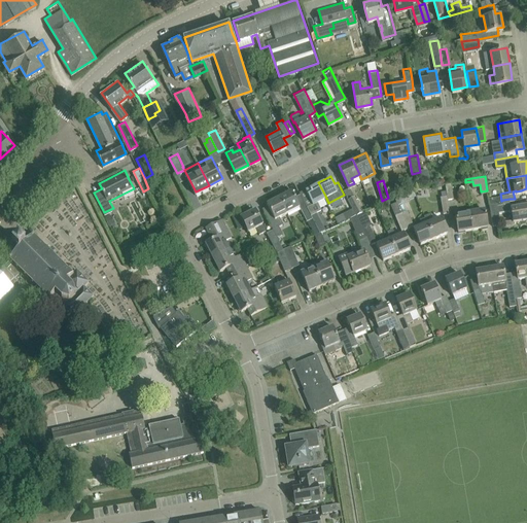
[(445,182),(447,194),(447,197),(453,196),(451,181),(445,182)]
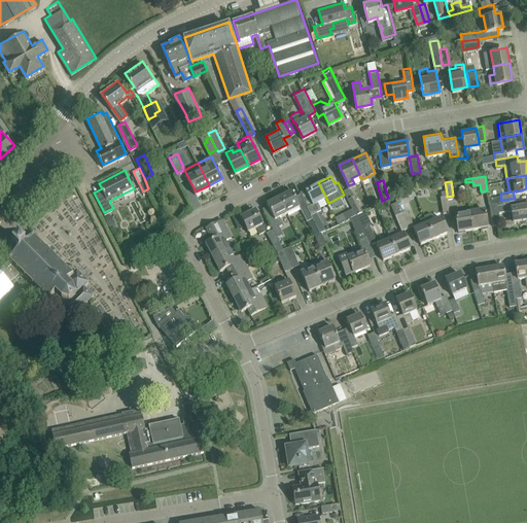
[(318,182),(306,188),(313,202),(307,205),(311,213),(316,210),(321,207),(317,200),(325,196),(318,182)]
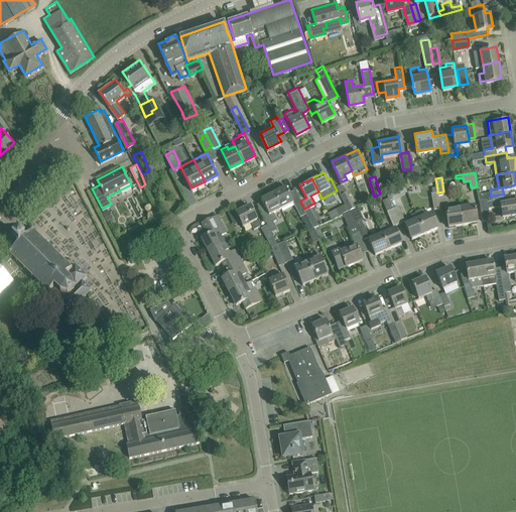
[(387,190),(389,196),(390,198),(407,189),(404,183),(387,190)]
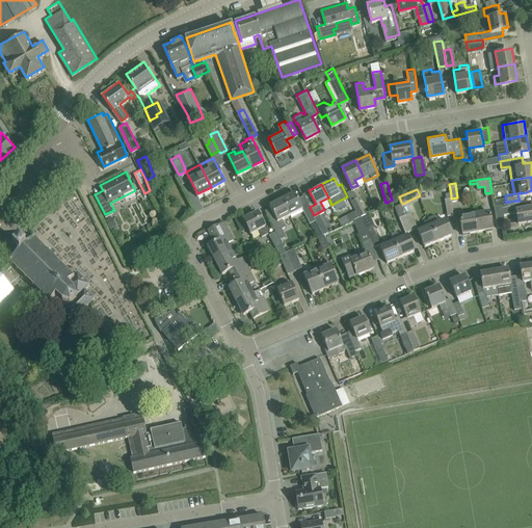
[(294,190),(282,196),(290,213),(302,207),(310,221),(311,220),(315,218),(314,215),(310,207),(303,193),(297,196),(294,190)]
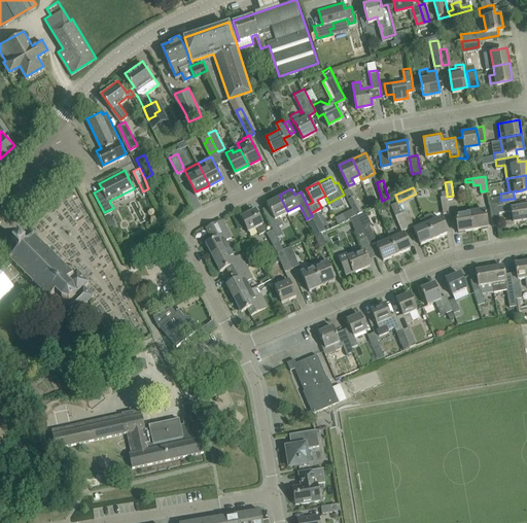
[(354,194),(348,197),(356,213),(363,210),(354,194)]
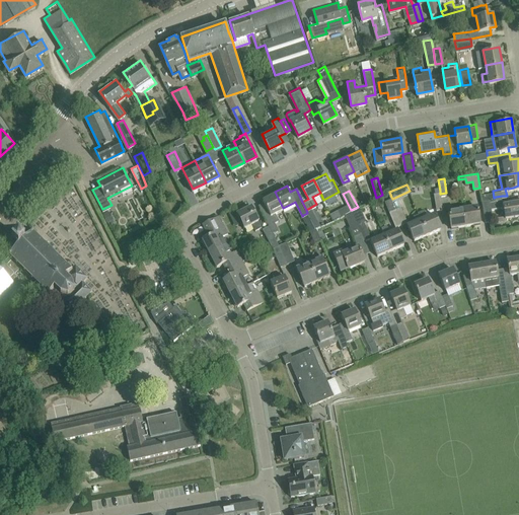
[(442,207),(440,194),(440,191),(433,192),(436,208),(442,207)]
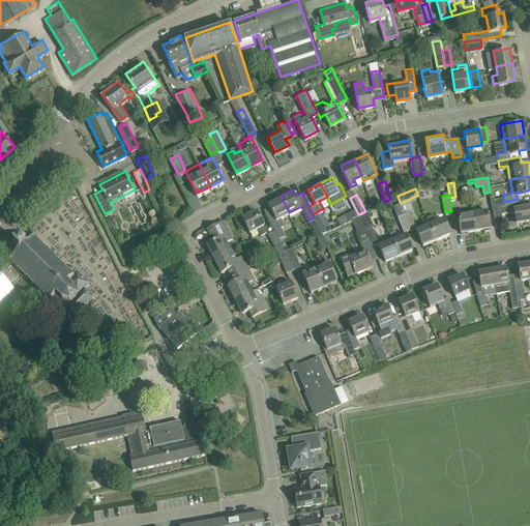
[(289,212),(281,196),(268,202),(271,208),(266,211),(274,228),(278,236),(285,232),(281,225),(285,223),(282,215),(289,212)]
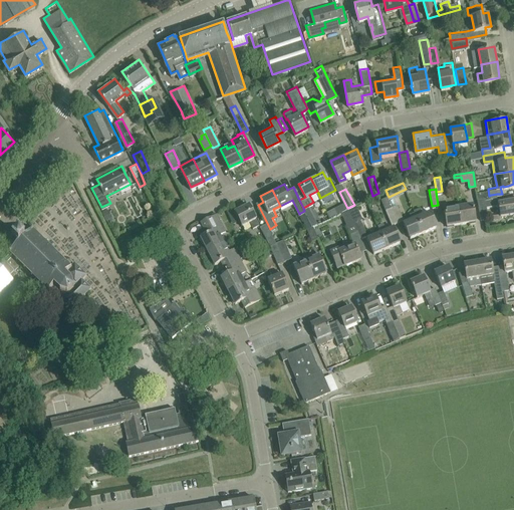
[(489,196),(477,197),(478,204),(479,208),(481,218),(489,216),(487,207),(487,206),(499,204),(498,201),(497,194),(491,195),(489,196)]
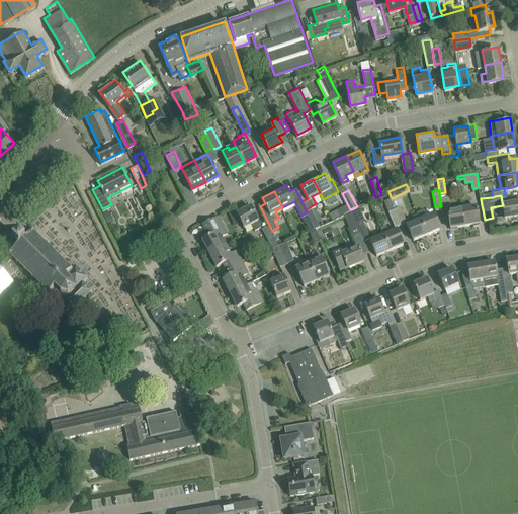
[(401,223),(394,206),(395,206),(391,196),(383,198),(395,225),(401,223)]
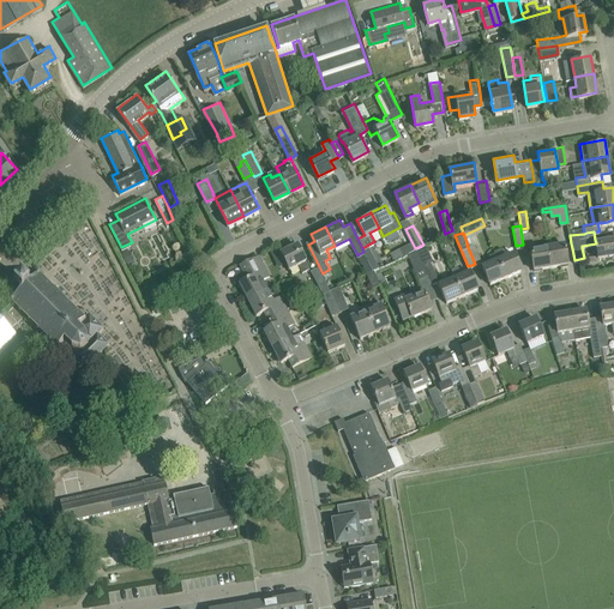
[(613,235),(595,240),(596,243),(597,255),(613,253),(613,235)]
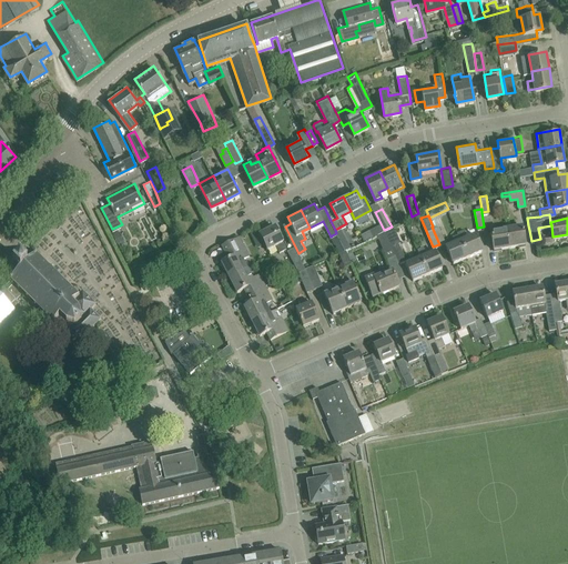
[(260,231),(265,241),(269,248),(275,243),(280,250),(286,247),(274,223),(260,231)]
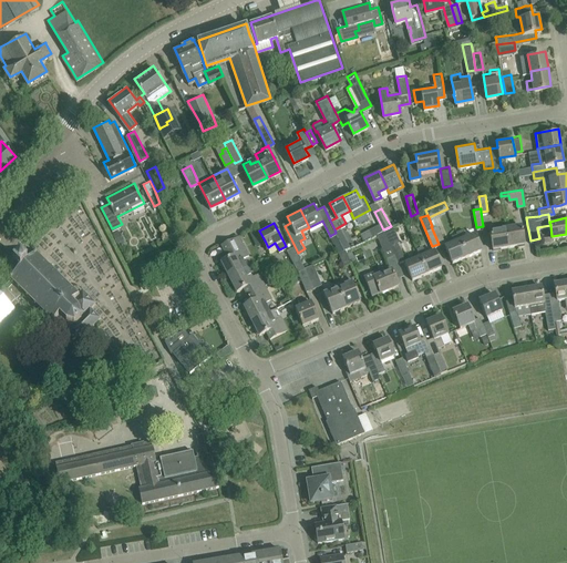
[(525,242),(523,231),(522,223),(505,225),(508,244),(525,242)]
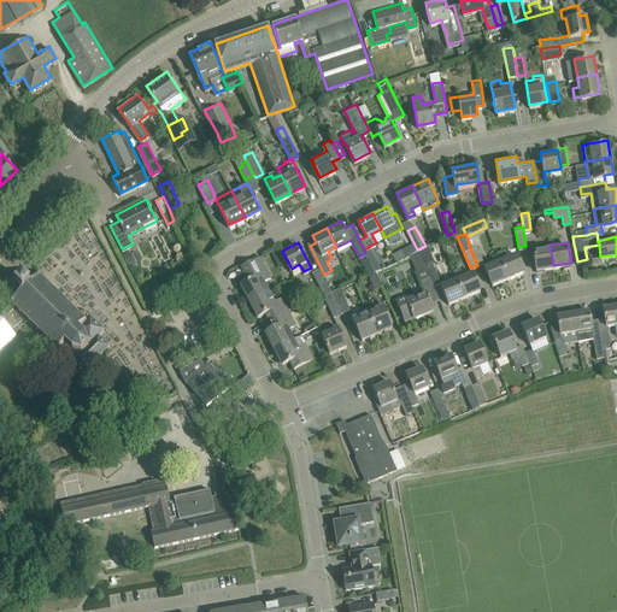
[(477,243),(470,246),(469,246),(477,265),(485,262),(477,243)]
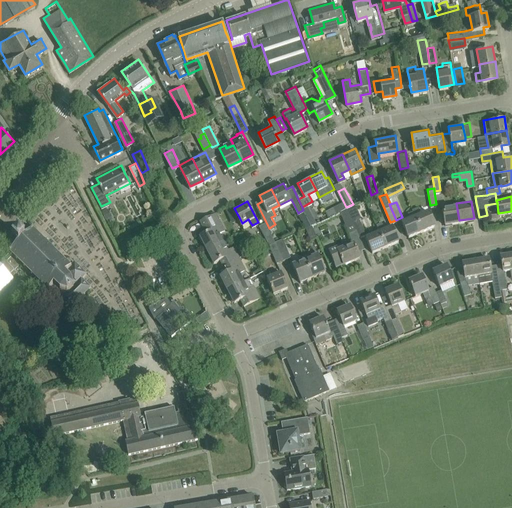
[(459,220),(456,203),(442,206),(445,222),(459,220)]
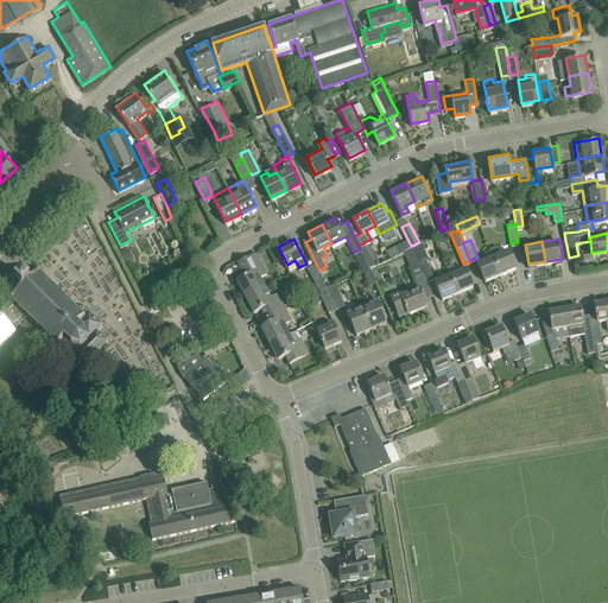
[(365,242),(359,246),(360,249),(361,249),(369,266),(371,265),(375,262),(365,242)]
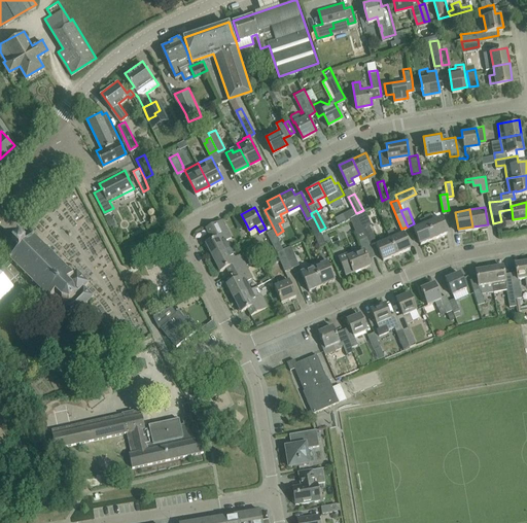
[(448,231),(444,220),(441,214),(434,217),(431,210),(424,213),(434,236),(448,231)]
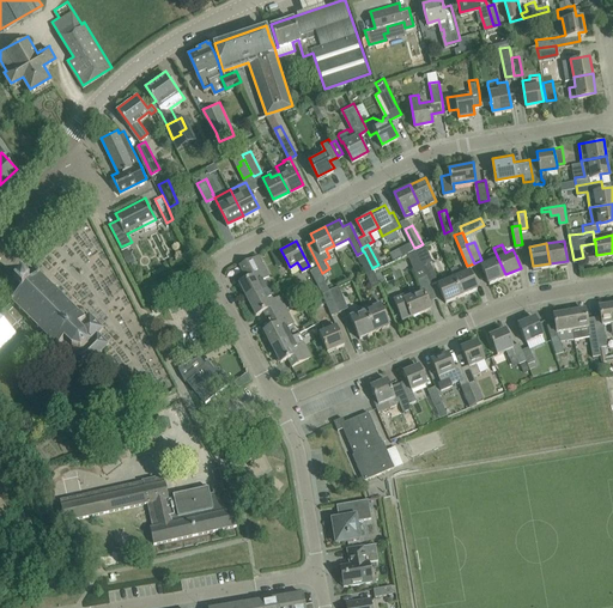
[(491,259),(481,262),(485,269),(489,281),(505,274),(493,248),(487,250),(491,259)]
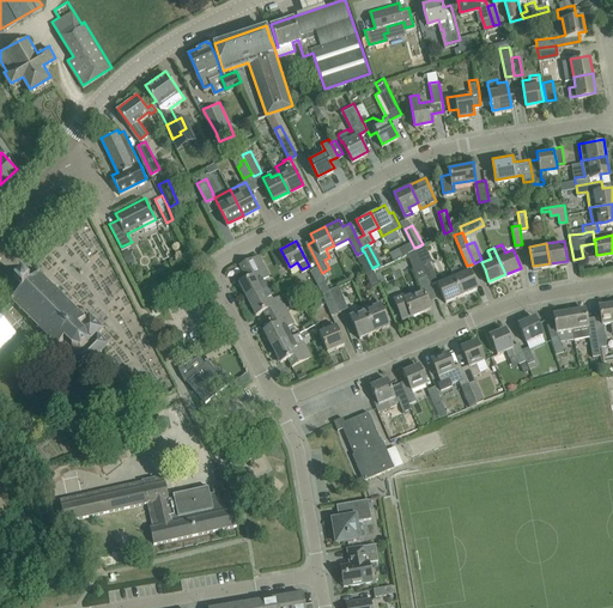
[(363,251),(358,254),(360,261),(362,260),(366,271),(372,268),(364,251),(363,251)]
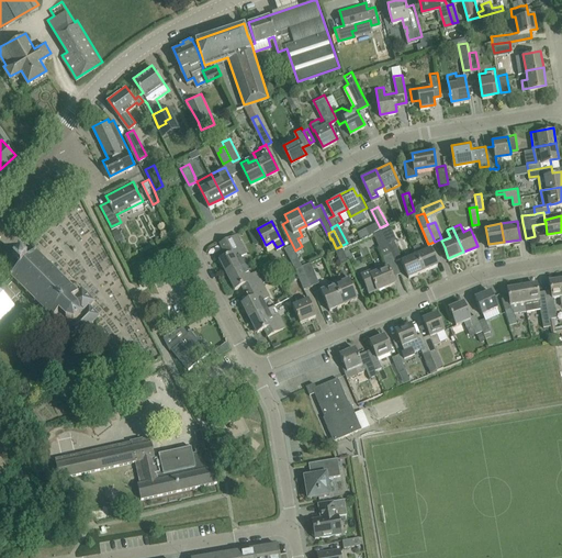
[(245,263),(239,253),(246,249),(246,250),(247,250),(237,232),(220,241),(220,242),(222,241),(224,246),(223,247),(224,247),(227,253),(220,257),(227,272),(245,263)]
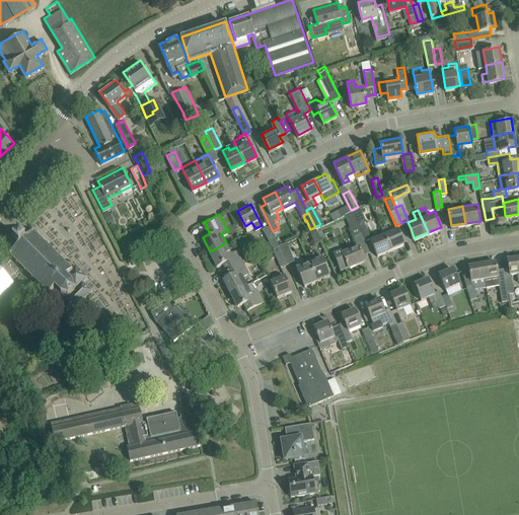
[(364,221),(363,221),(358,223),(368,248),(369,250),(370,250),(365,238),(370,236),(364,221)]
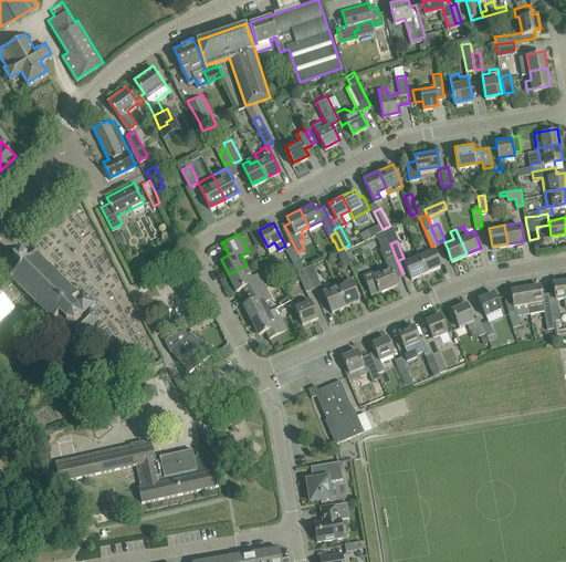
[(304,266),(297,252),(293,243),(286,248),(297,269),(304,266)]
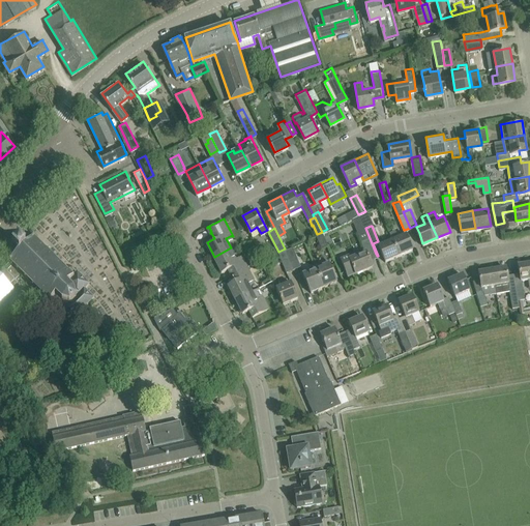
[(343,256),(341,257),(348,273),(355,270),(355,271),(373,264),(370,257),(376,254),(365,228),(357,231),(361,239),(365,250),(350,257),(348,253),(343,256)]
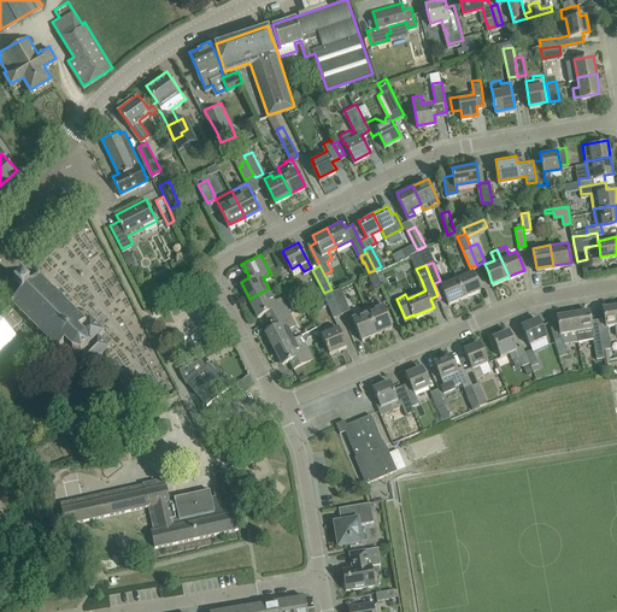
[(480,288),(476,277),(472,269),(465,272),(464,271),(460,265),(453,268),(457,276),(464,294),(480,288)]
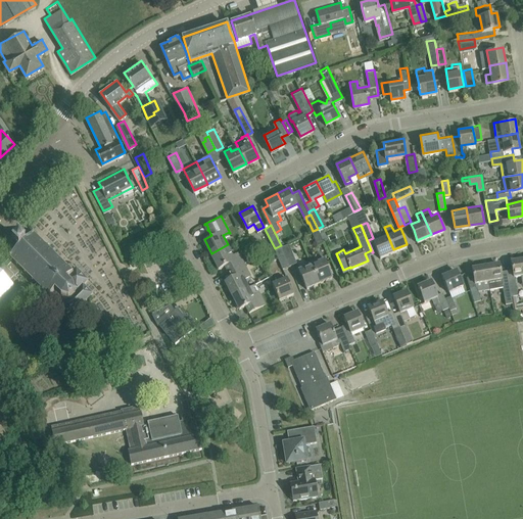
[(66,265),(28,226),(19,234),(18,233),(11,241),(12,241),(4,249),(10,255),(21,267),(43,289),(40,291),(45,296),(44,298),(55,310),(57,309),(65,318),(93,290),(84,282),(88,277),(76,265),(75,267),(69,262),(66,265)]
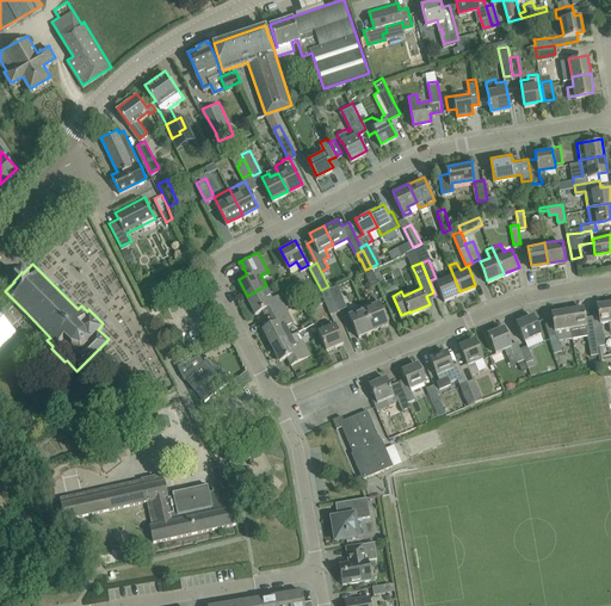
[(365,270),(364,270),(370,284),(378,280),(372,266),(371,267),(365,270)]
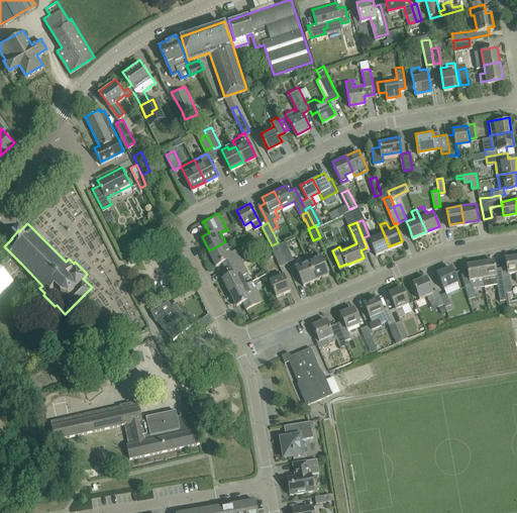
[(389,246),(383,231),(369,237),(376,252),(389,246)]
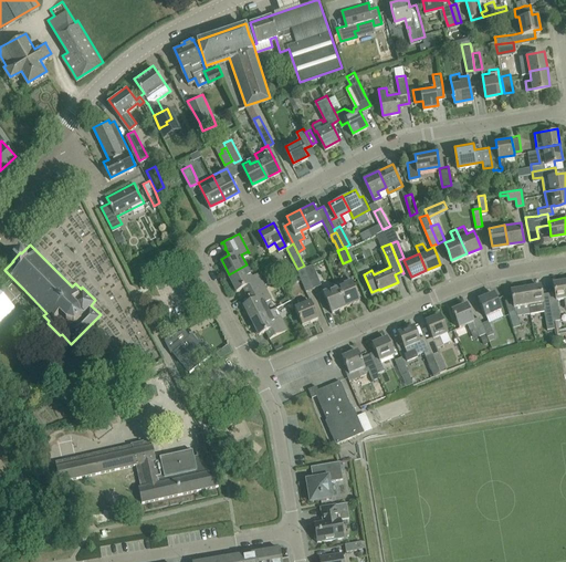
[(313,262),(305,266),(314,285),(322,282),(313,262)]
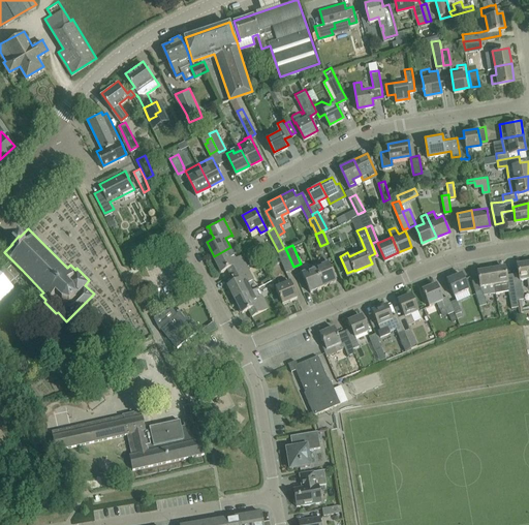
[(235,255),(230,247),(214,256),(221,270),(232,264),(237,271),(247,265),(241,252),(235,255)]
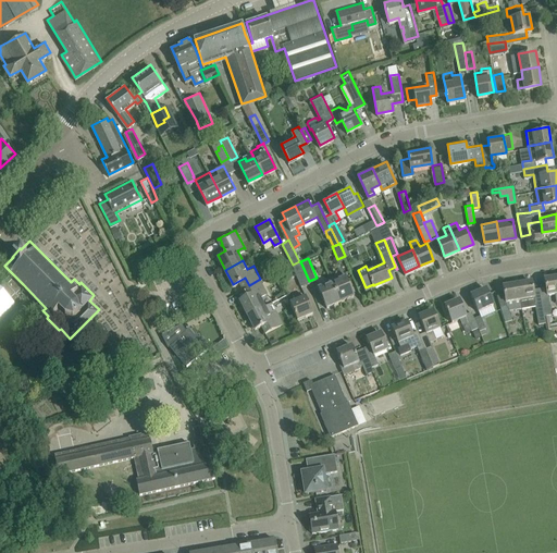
[(309,281),(300,261),(299,261),(293,265),(301,284),(309,281)]
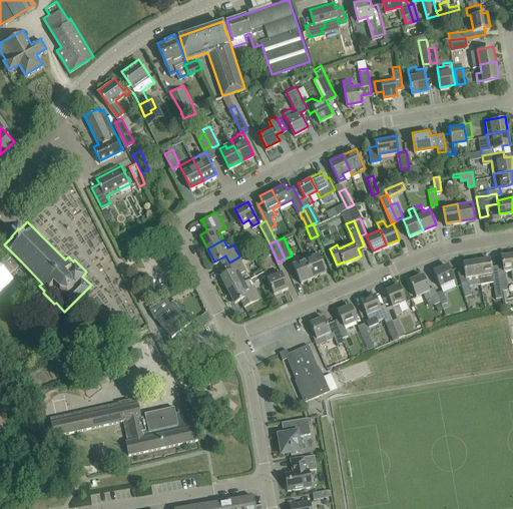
[(326,271),(322,262),(316,247),(304,253),(306,258),(313,276),(326,271)]
